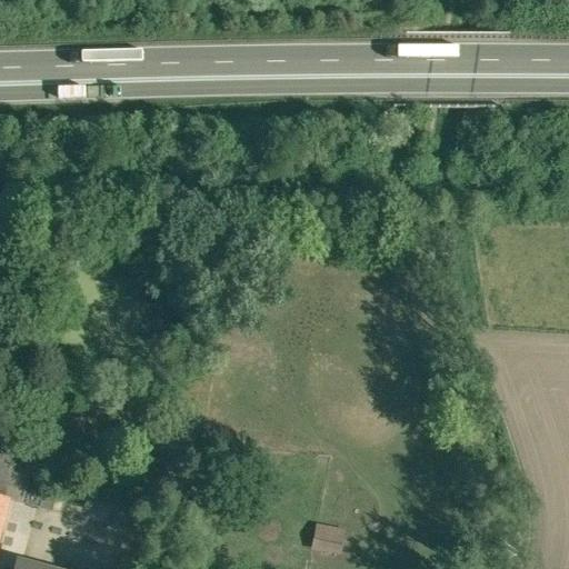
[(20,427),(0,427),(0,455),(15,460),(20,427)]
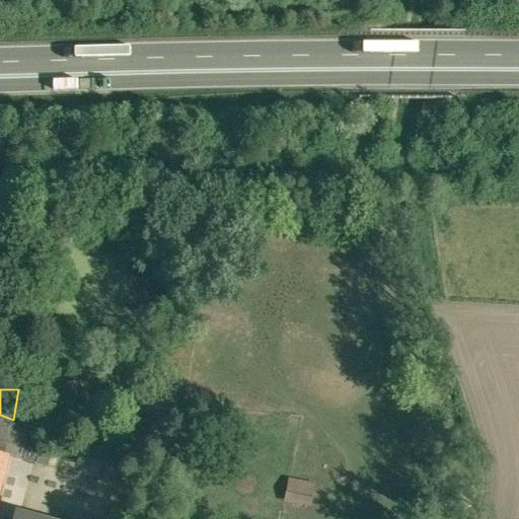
[(104,459),(29,438),(24,457),(99,478),(104,459)]
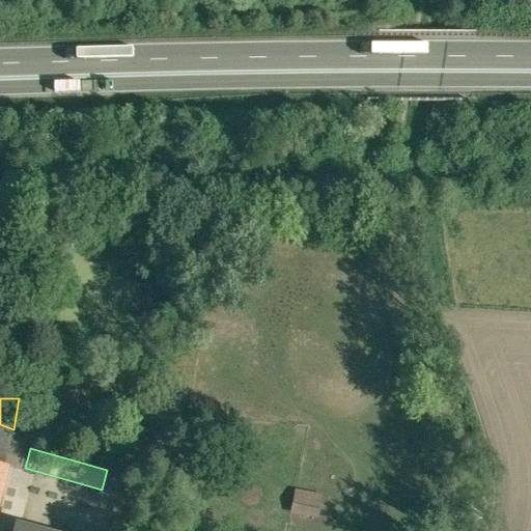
[(0,503),(11,465),(0,462),(0,503)]
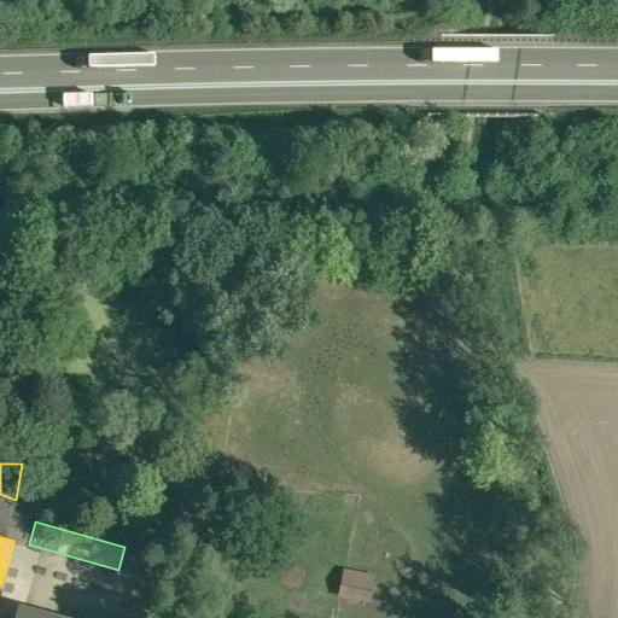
[(342,573),(340,601),(374,602),(375,575),(342,573)]
